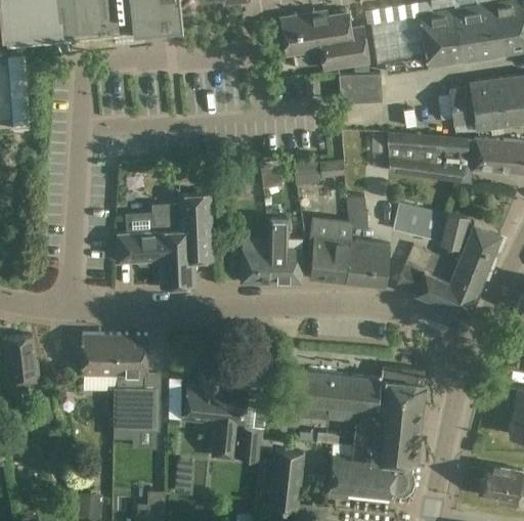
[(185,9),(191,0),(0,0),(0,20),(2,45),(6,45),(7,48),(53,44),(68,42),(70,42),(93,40),(146,34),(148,34),(148,32),(166,10),(180,9),(185,9)]
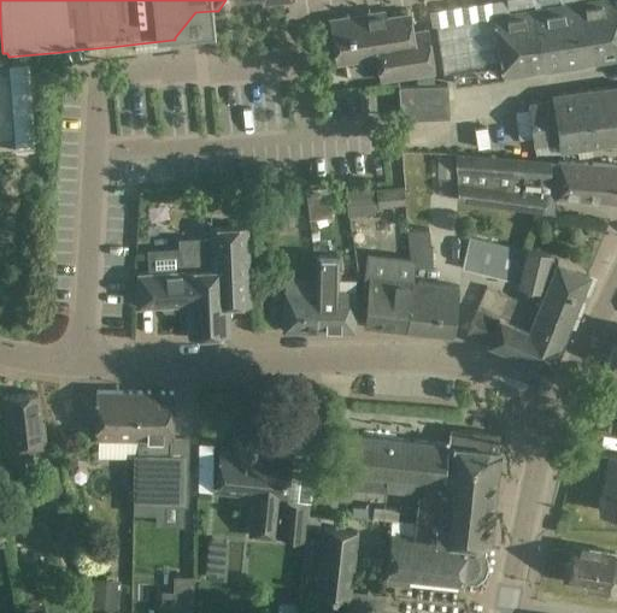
[(616,15),(615,0),(611,0),(574,6),(583,68),(616,62),(616,15)]
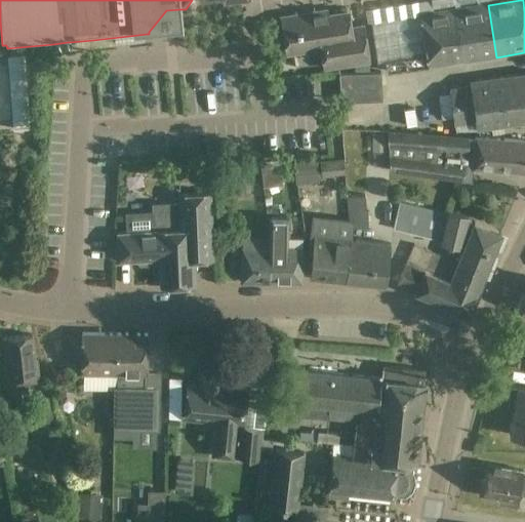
[(454,10),(462,63),(496,57),(488,5),(454,10)]
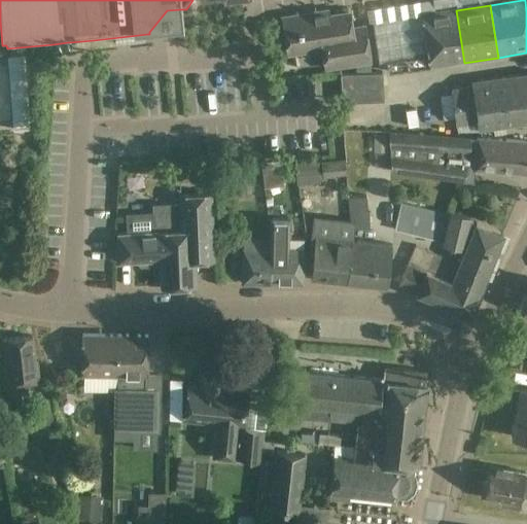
[(421,16),(421,18),(429,69),(464,63),(456,10),(421,16)]
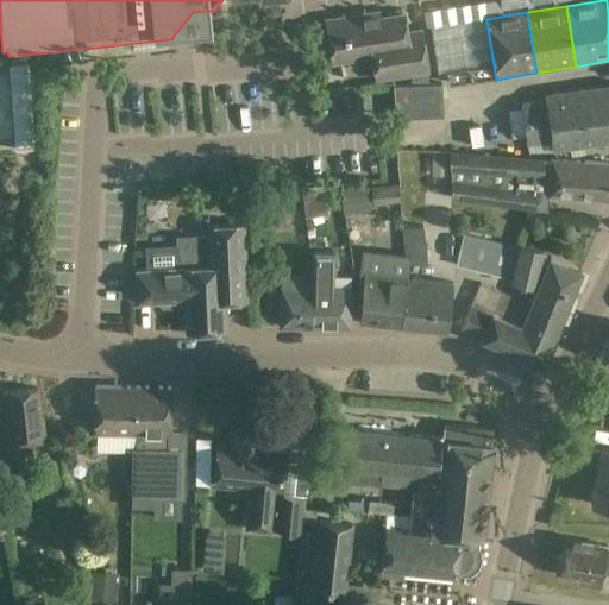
[(405,16),(380,19),(380,21),(384,60),(381,60),(382,65),(375,67),(377,83),(429,76),(424,35),(407,36),(405,16)]
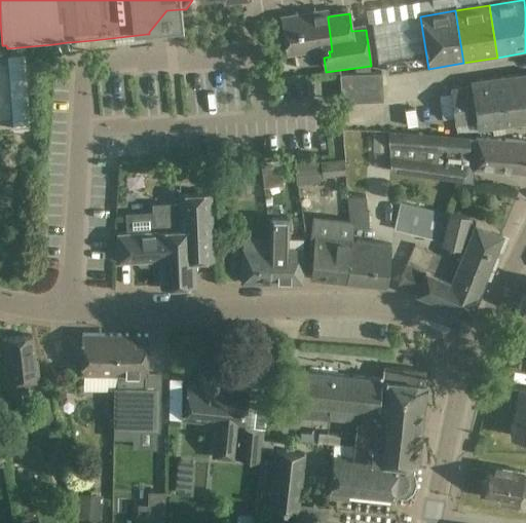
[(328,19),(328,16),(328,14),(283,21),(289,59),(323,53),(324,58),(330,57),(329,51),(332,51),(328,19)]
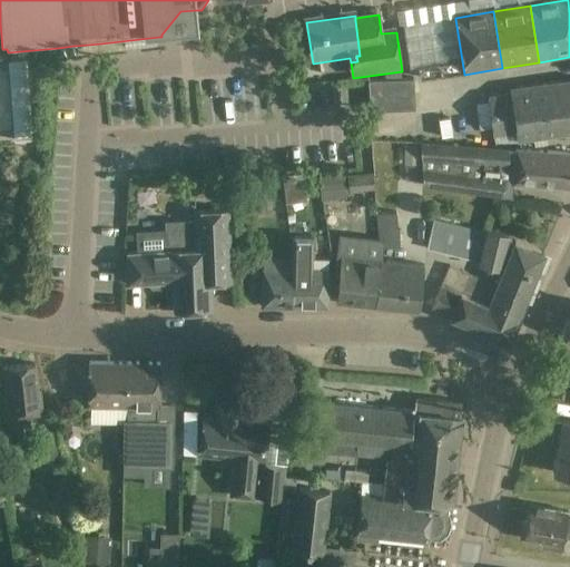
[(421,81),(464,75),(455,19),(403,27),(410,70),(420,69),(421,81)]
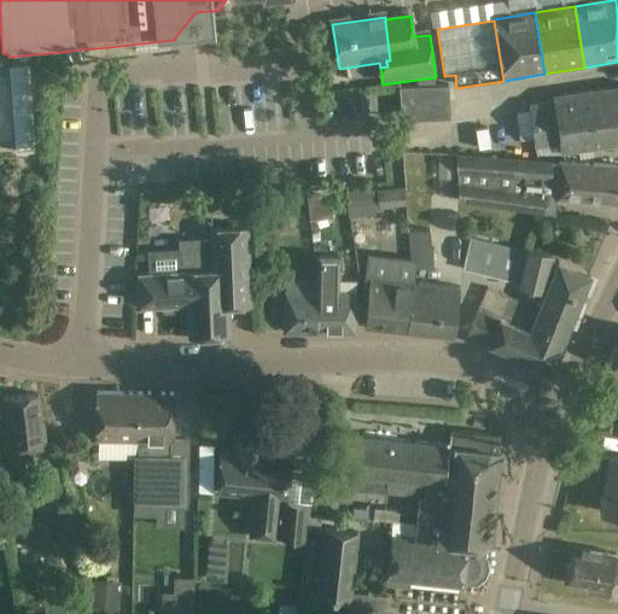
[(450,121),(449,88),(401,91),(402,123),(450,121)]
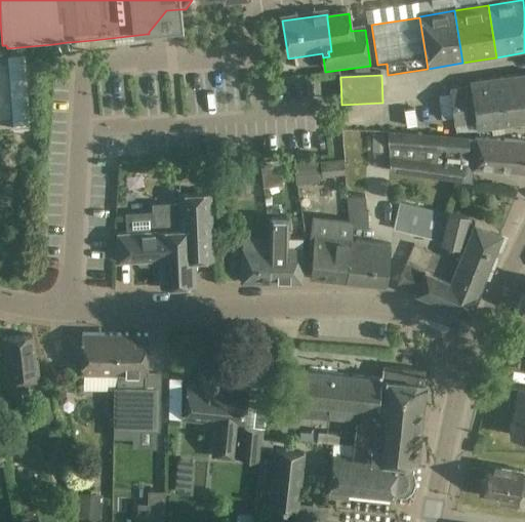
[(388,78),(389,95),(415,93),(414,76),(388,78)]
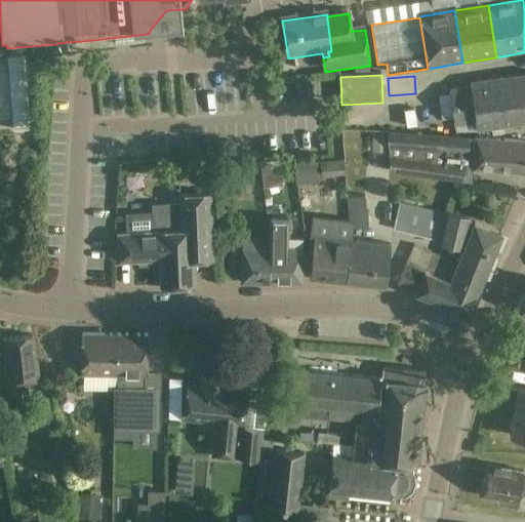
[(524,125),(524,76),(476,84),(476,88),(451,92),(456,128),(477,125),(478,132),(524,125)]
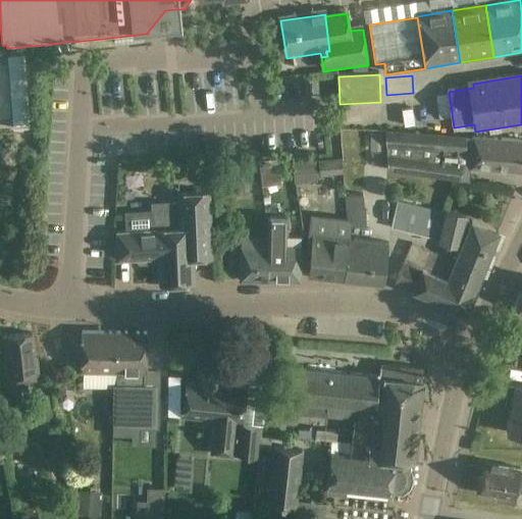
[(411,101),(412,119),(439,118),(438,100),(411,101)]
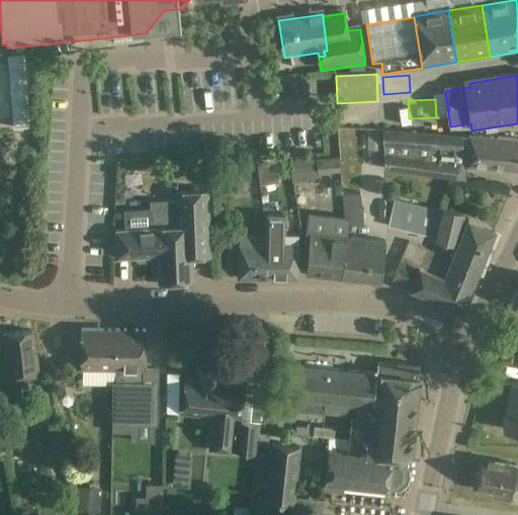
[(517,142),(382,133),(383,173),(461,183),(463,164),(467,164),(467,170),(517,173),(517,142)]
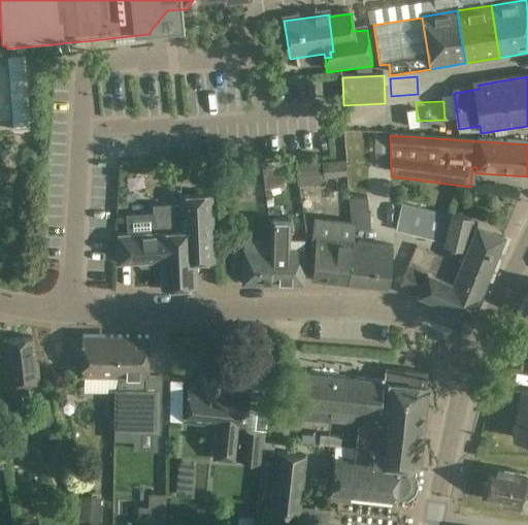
[(335,165),(335,158),(321,160),(321,164),(323,182),(348,179),(345,164),(335,165)]
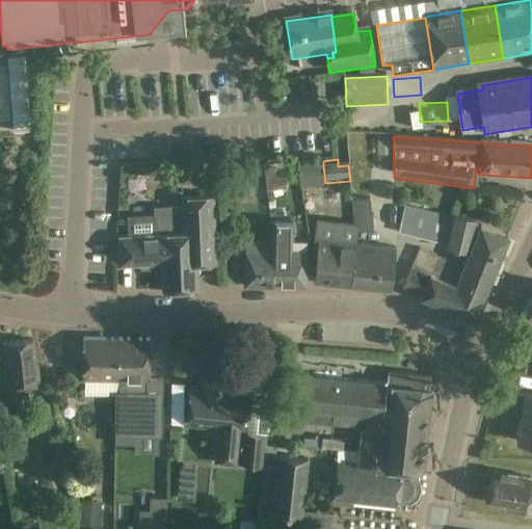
[(179,266),(161,266),(162,294),(197,292),(197,267),(216,267),(214,200),(182,201),(182,211),(183,229),(176,229),(176,240),(178,240),(179,266)]
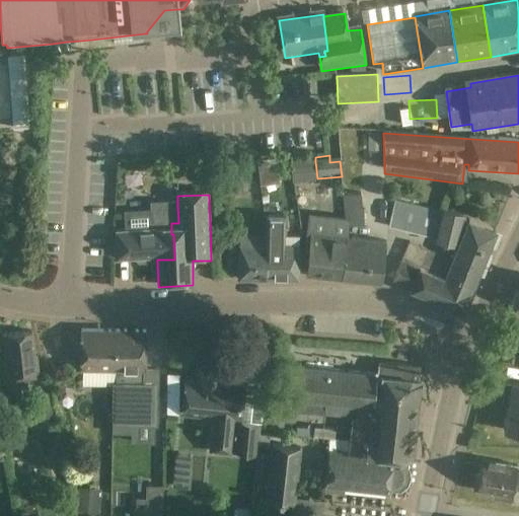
[(363,227),(361,197),(343,198),(345,223),(345,228),(363,227)]
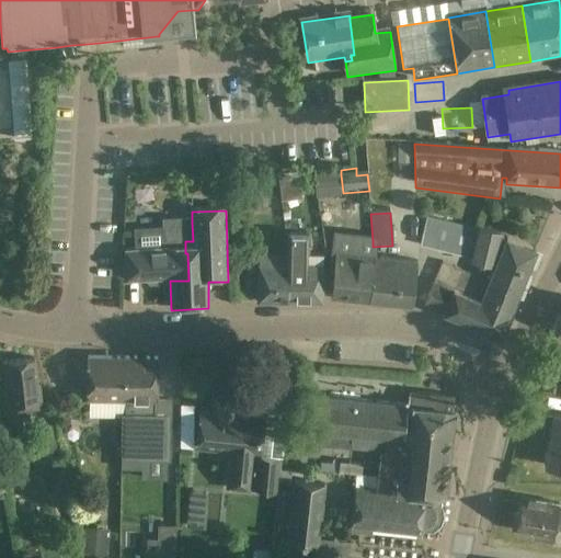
[(479,232),(426,221),(421,249),(470,260),(495,269),(488,285),(443,265),(435,284),(433,283),(423,305),(443,314),(442,315),(501,340),(526,281),(525,281),(537,252),(502,238),(503,234),(480,230),(479,232)]
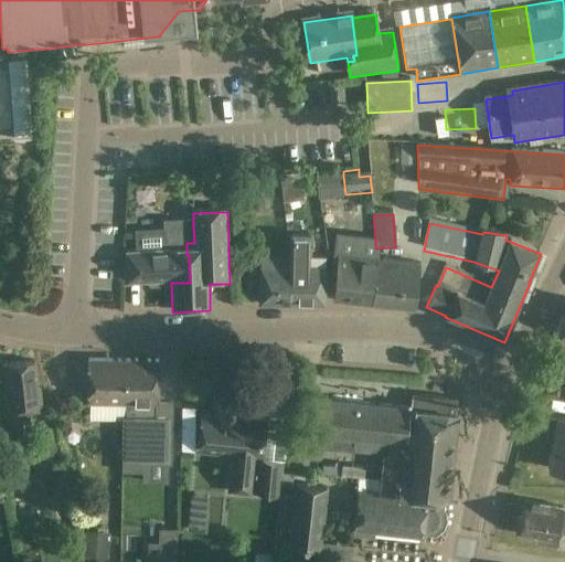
[(145,254),(126,254),(125,284),(148,284),(148,286),(151,289),(159,289),(161,286),(161,283),(171,283),(190,283),(189,255),(187,255),(187,243),(194,243),(193,224),(172,225),(167,232),(167,253),(145,254)]
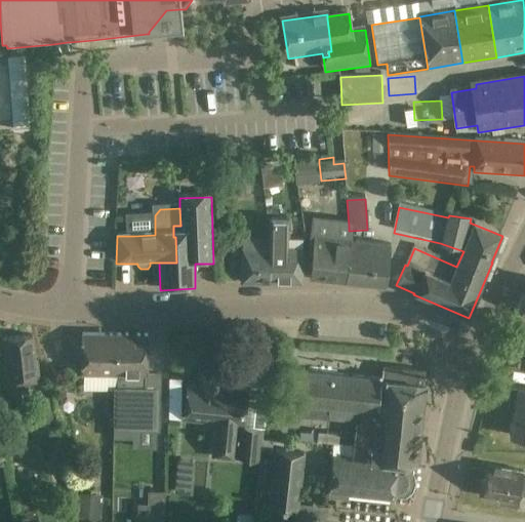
[(269,286),(303,286),(303,252),(288,251),(289,242),(289,222),(271,221),(270,242),(269,286)]
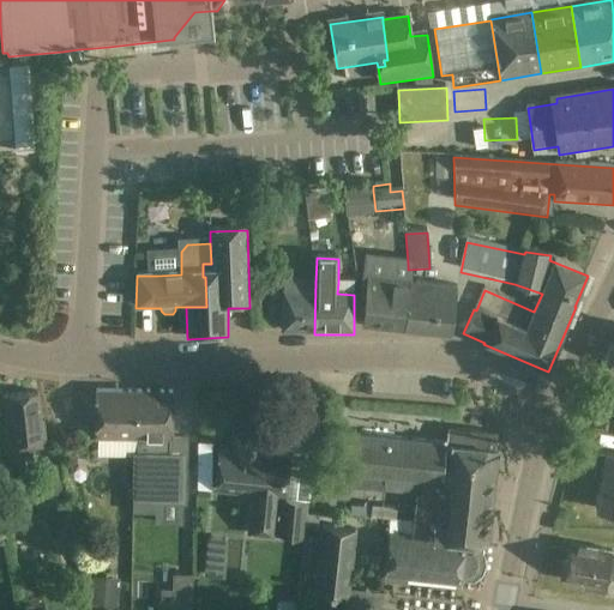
[(386,331),(405,333),(410,284),(404,284),(407,266),(368,263),(366,263),(365,276),(361,310),(366,310),(365,328),(386,331)]
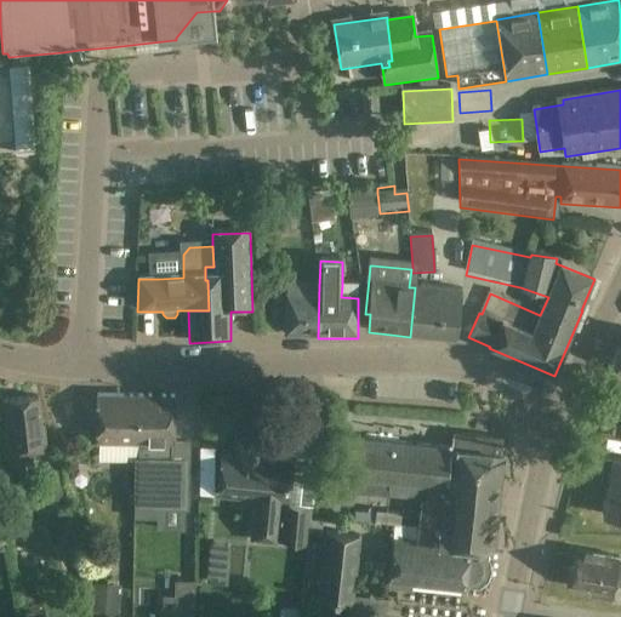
[(285,337),(318,338),(319,286),(286,286),(285,337)]
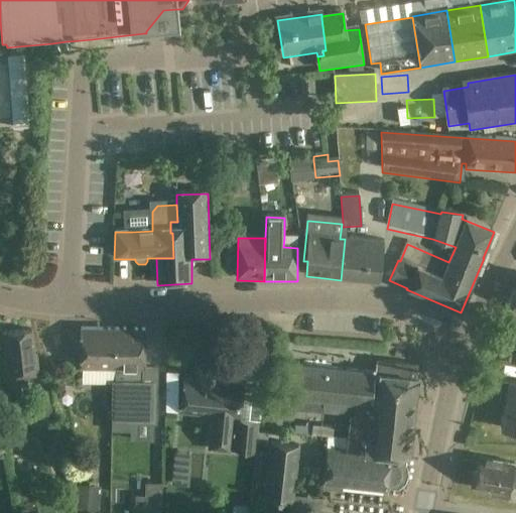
[(345,239),(341,280),(380,285),(385,244),(345,239)]
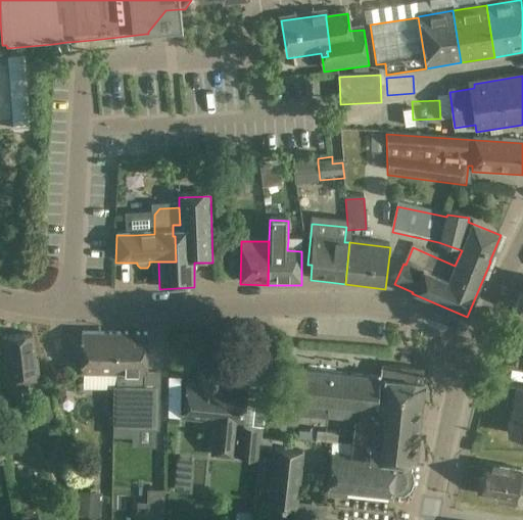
[(146,336),(82,335),(81,376),(116,376),(116,388),(112,388),(112,429),(155,430),(155,388),(144,388),(144,376),(146,376),(146,336)]
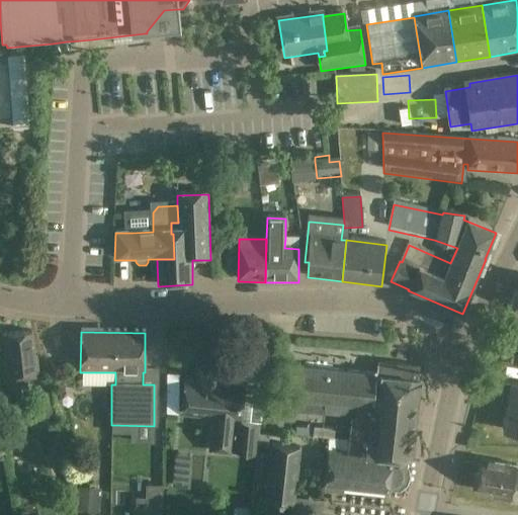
[(33,358),(32,335),(2,338),(5,361),(5,365),(6,382),(8,398),(26,396),(25,380),(38,379),(36,358),(33,358)]
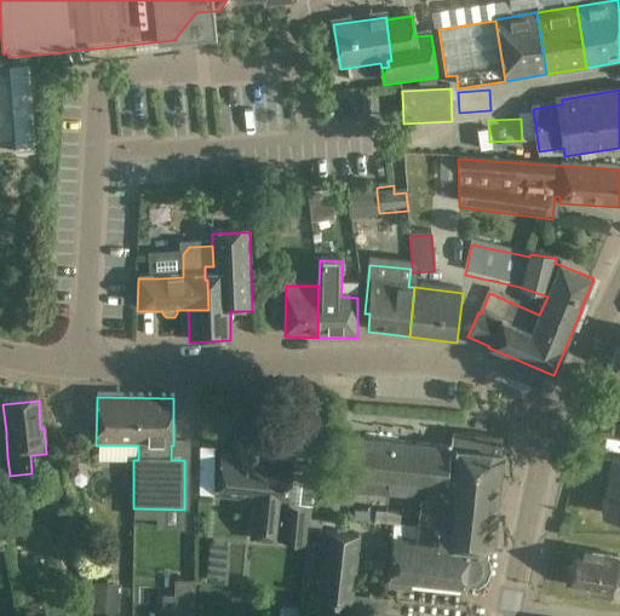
[(281,546),(286,507),(286,504),(287,504),(291,466),(257,464),(259,438),(236,436),(234,460),(222,459),(218,498),(253,501),(250,545),(281,546)]
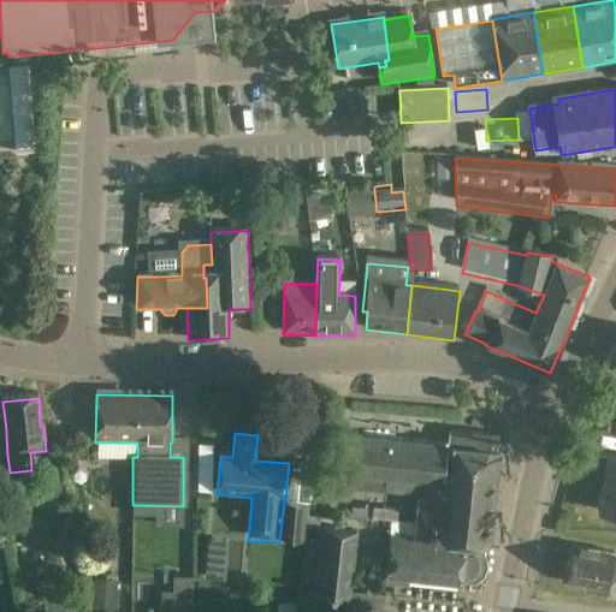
[(446,447),(344,438),(341,477),(345,477),(343,491),(384,495),(385,481),(425,486),(424,498),(440,499),(437,544),(390,539),(386,580),(462,587),(462,584),(475,586),(483,580),(486,570),(485,559),(478,552),(473,550),(466,550),(466,546),(489,548),(498,453),(496,452),(497,438),(449,433),(446,447)]
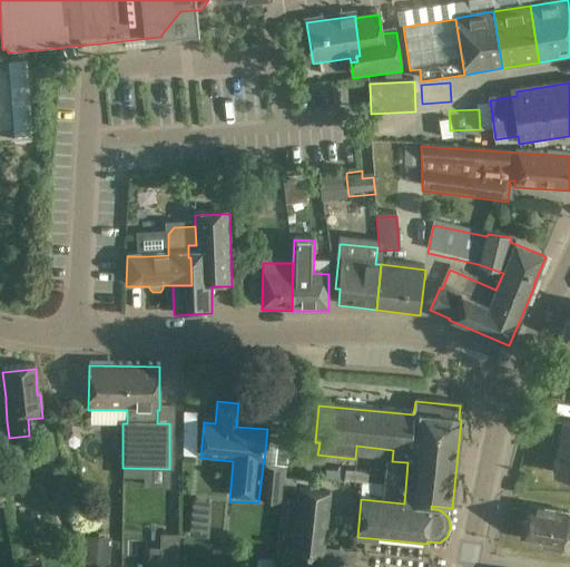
[(569,423),(562,422),(560,439),(553,438),(551,449),(558,450),(553,476),(569,478),(569,423)]
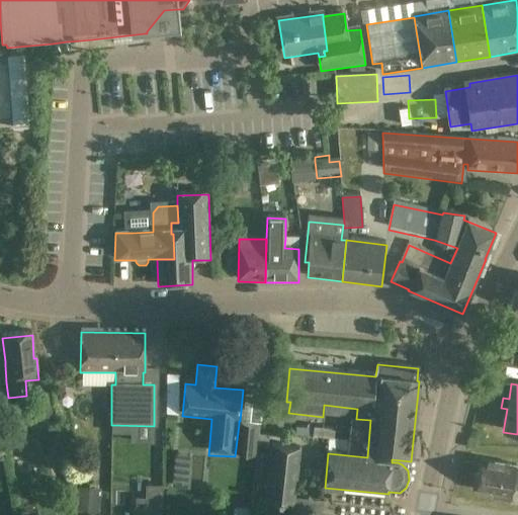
[(47,400),(46,422),(55,422),(56,400),(47,400)]
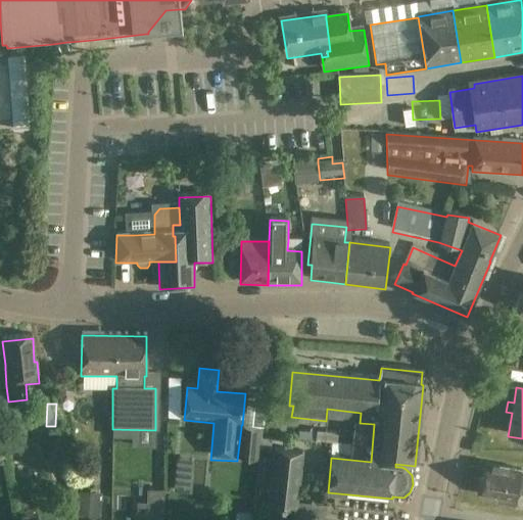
[(263,431),(241,428),(237,461),(258,464),(259,456),(269,457),(270,442),(260,441),(263,431)]
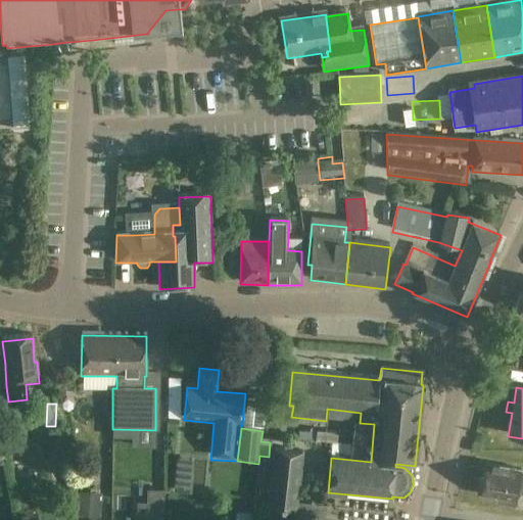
[(302,455),(275,452),(269,509),(297,512),(302,455)]
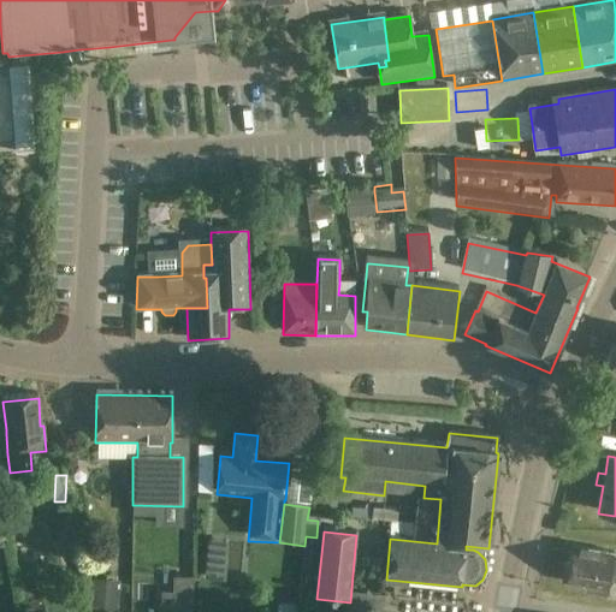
[(566,581),(566,583),(587,587),(587,592),(606,595),(609,582),(615,583),(615,563),(612,563),(614,556),(572,548),(568,566),(564,569),(563,576),(566,581)]
